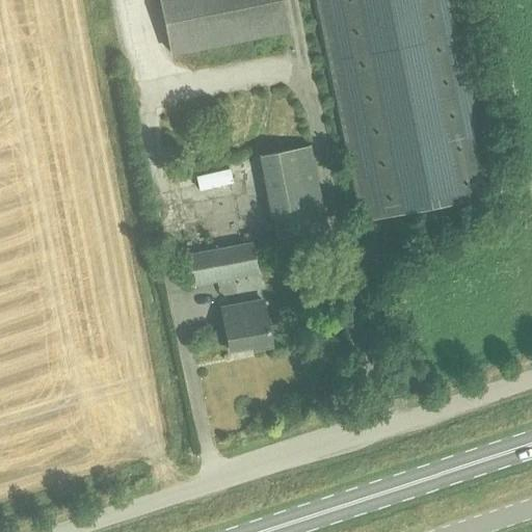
[(281,0),(162,0),(174,55),(288,32),(281,0)]
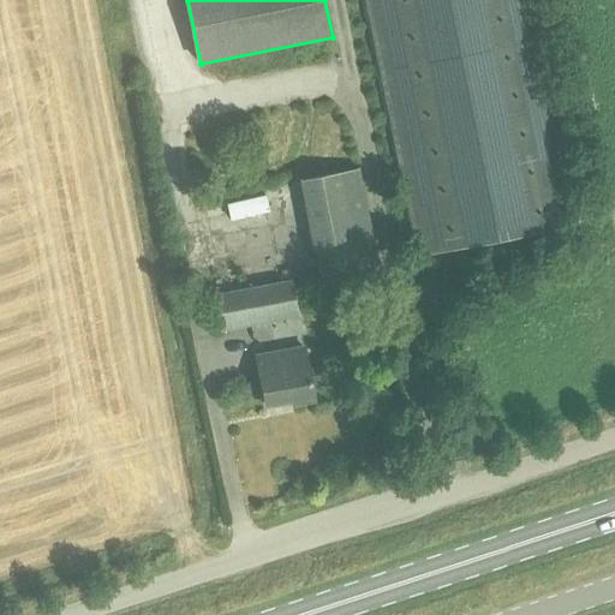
[(363,0),(415,257),(580,224),(535,0),(363,0)]
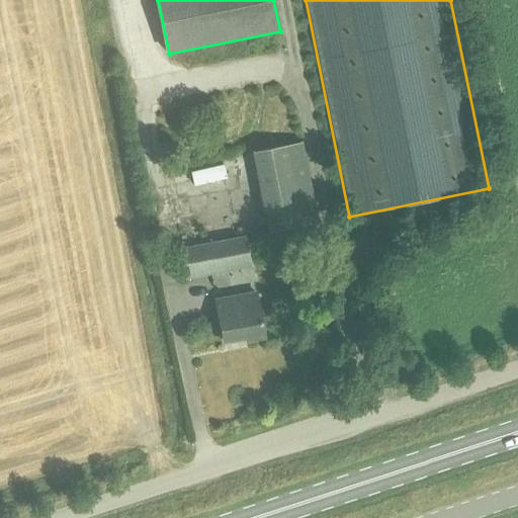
[(303,142),(253,152),(269,233),(319,223),(303,142)]
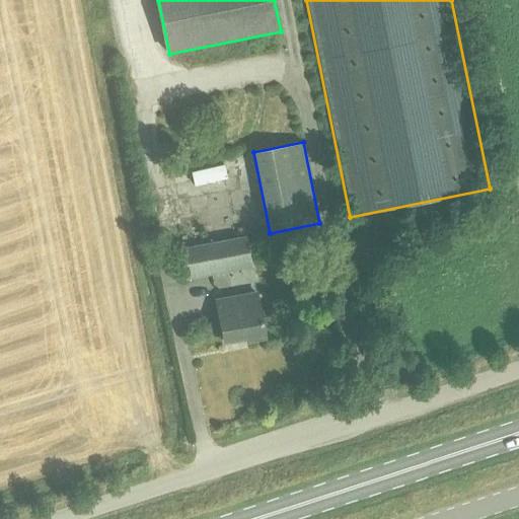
[(247,237),(181,249),(187,279),(252,267),(247,237)]
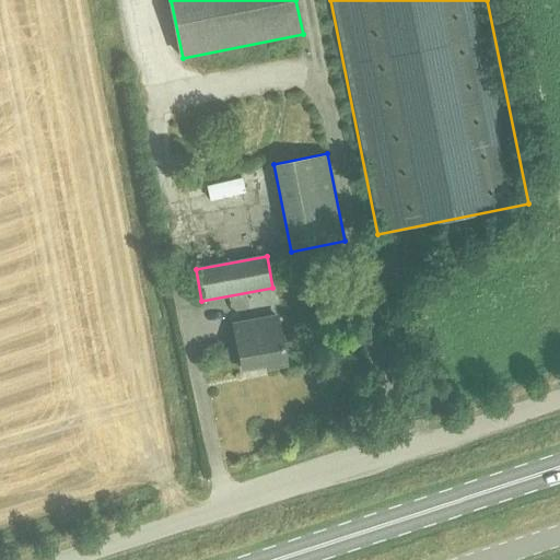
[(267,363),(268,366),(286,363),(283,351),(299,349),(295,330),(280,334),(278,317),(234,325),(242,368),(267,363)]
